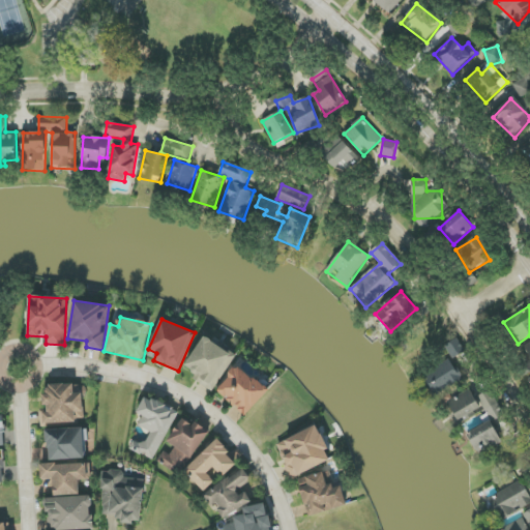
[(186,367),(198,374),(196,378),(214,387),(233,354),(203,337),(186,367)]
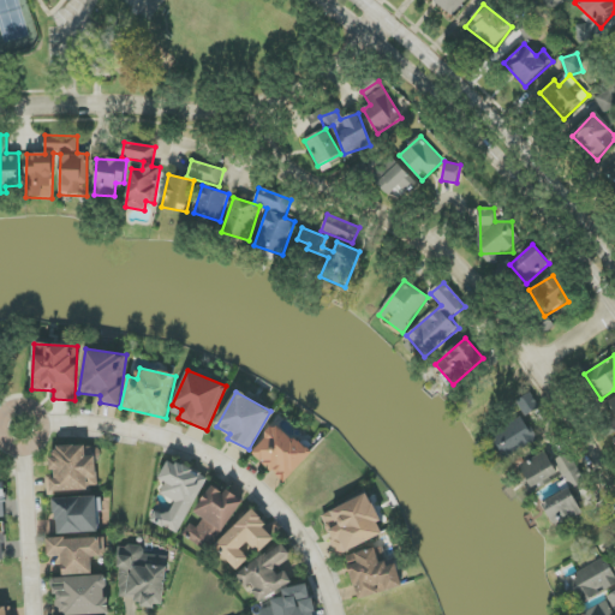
[(526,416),(539,406),(530,393),(517,402),(526,416)]
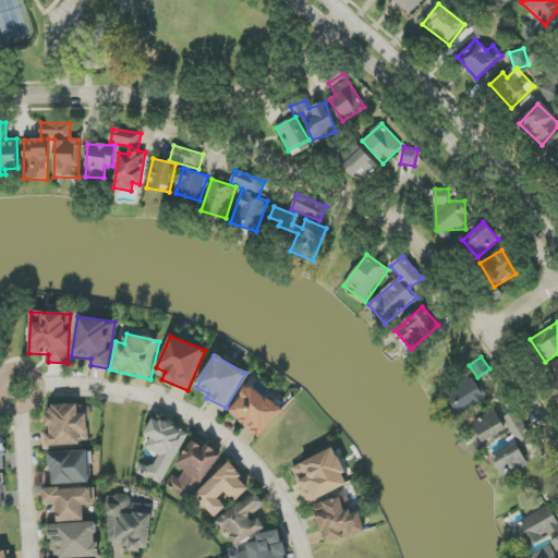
[(545,383),(553,396),(557,391),(557,383),(555,377),(545,383)]
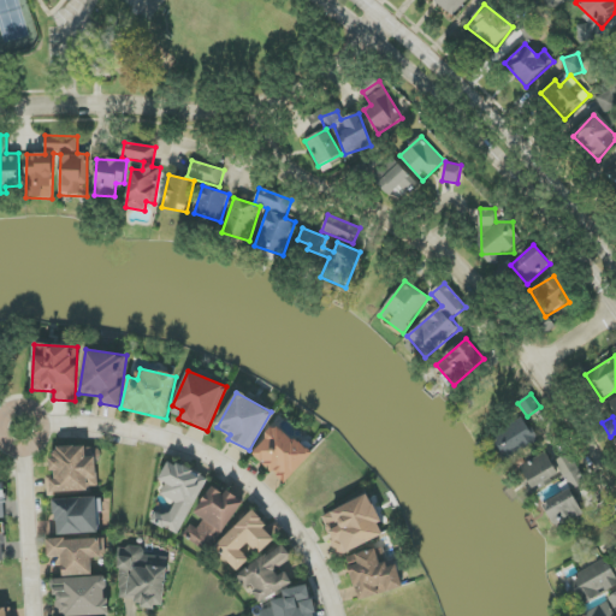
[(490,437),(503,461),(538,444),(525,419),(490,437)]
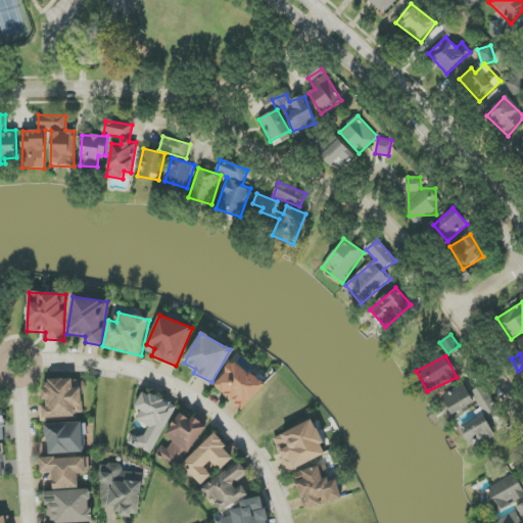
[(264,387),(236,361),(214,384),(241,411),(264,387)]
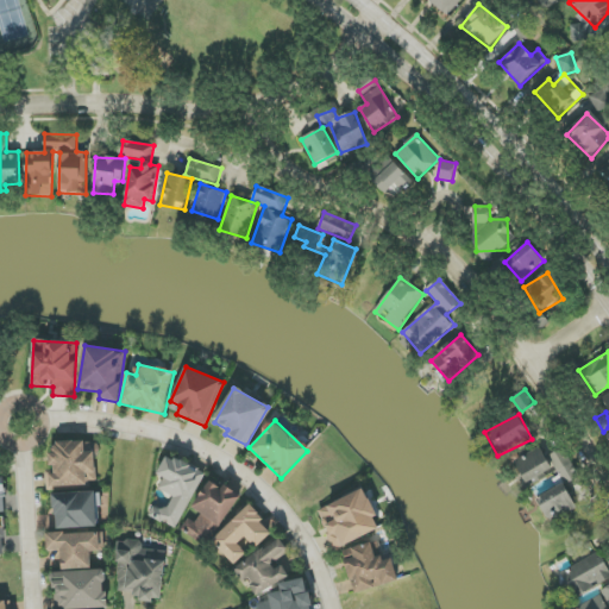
[(98,484),(95,441),(57,443),(57,453),(51,453),(52,475),(46,475),(48,487),(98,484)]
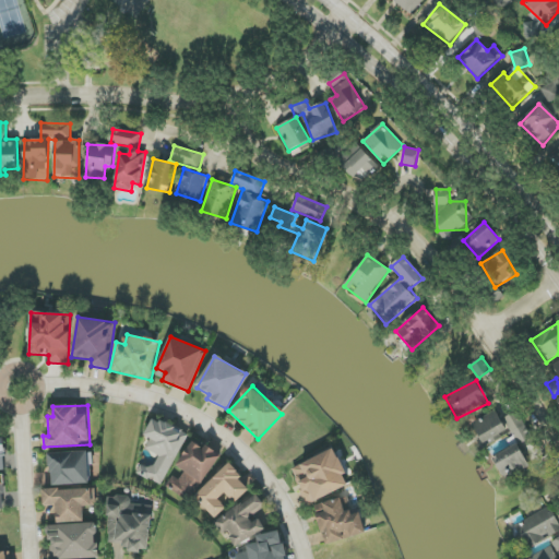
[(485,448),(509,433),(496,411),(472,424),(485,448)]
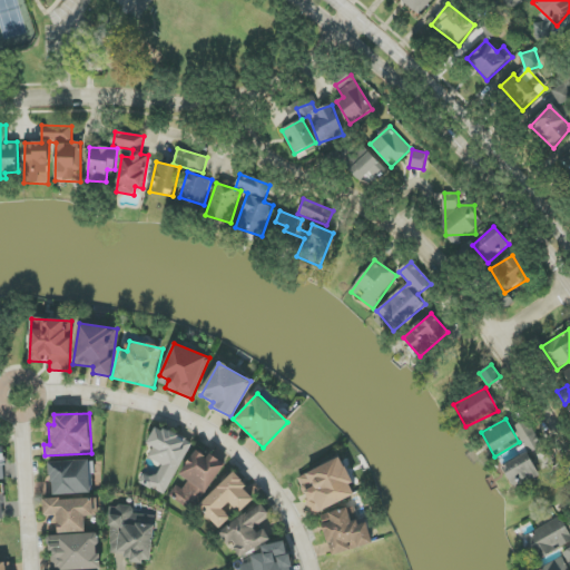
[(508,472),(531,459),(529,454),(541,448),(526,420),(513,426),(523,444),(499,458),(508,472)]
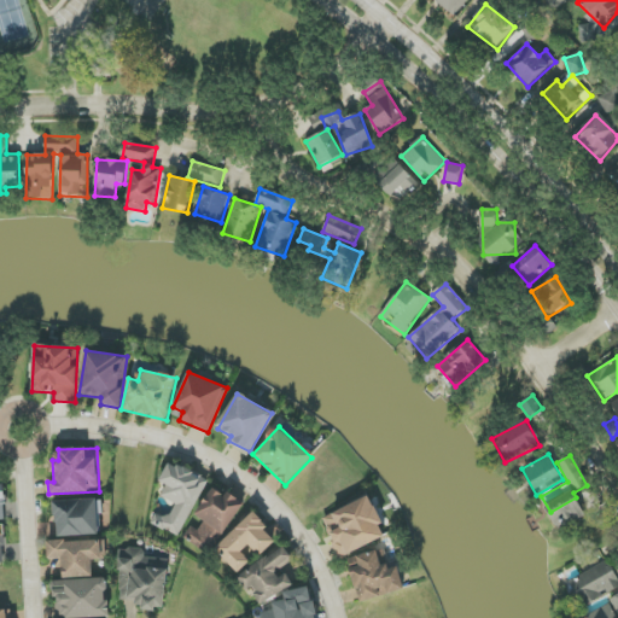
[(178,536),(207,479),(173,461),(156,494),(175,503),(168,518),(161,513),(155,525),(178,536)]
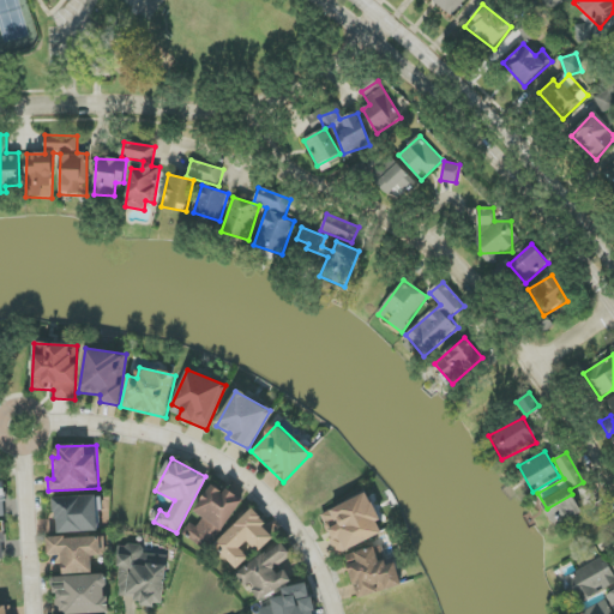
[(241,499),(230,492),(227,495),(211,485),(193,511),(204,518),(198,527),(191,522),(184,533),(208,549),(241,499)]
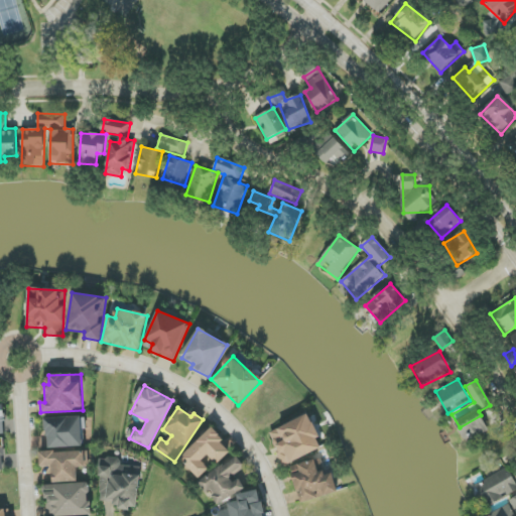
[(285,467),(321,448),(316,438),(319,437),(308,414),(269,433),(285,467)]
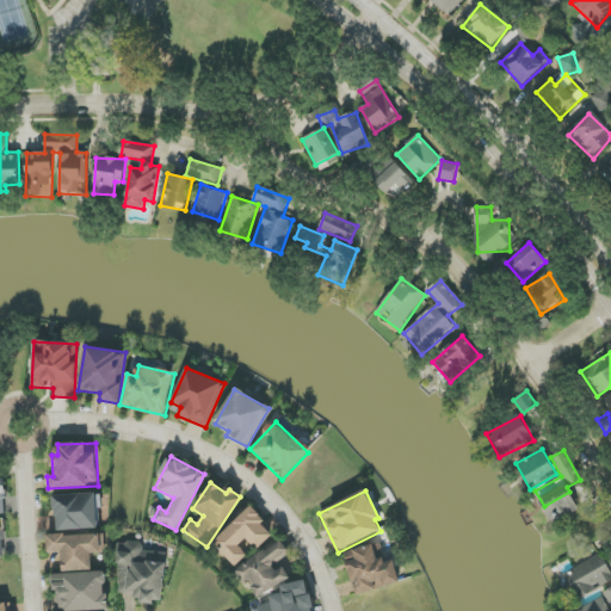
[(56,531),(98,529),(97,494),(54,495),(56,531)]
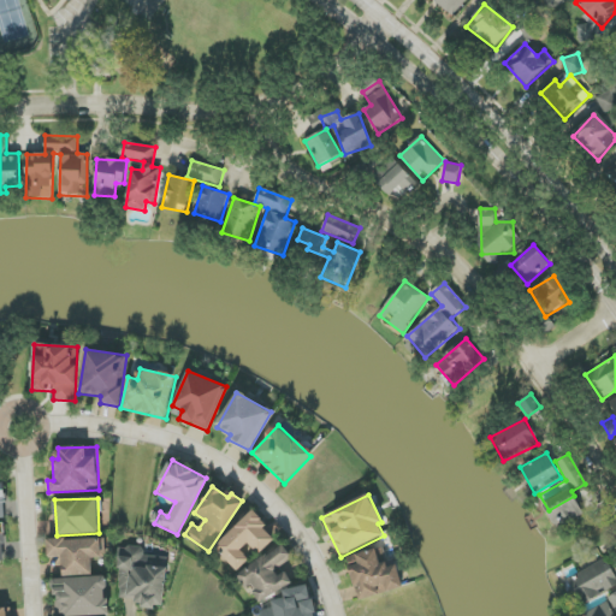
[(548,511),(555,528),(584,515),(575,498),(548,511)]
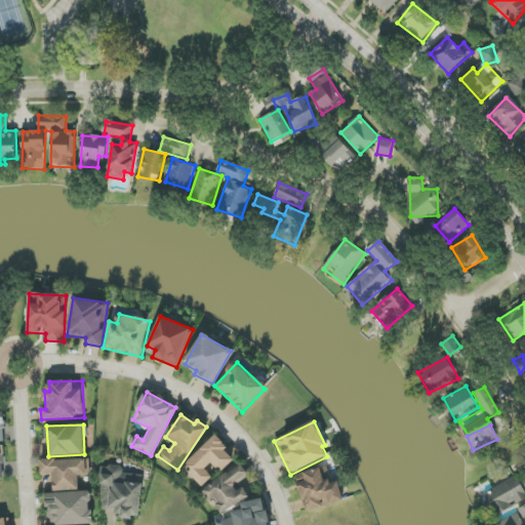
[(203,487),(213,477),(206,470),(212,463),(221,473),(236,458),(215,436),(184,466),(203,487)]
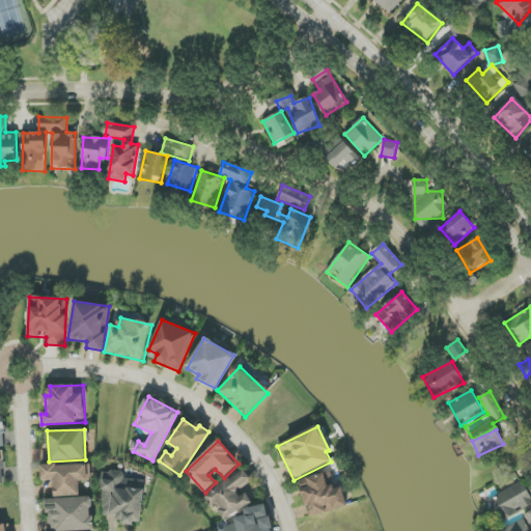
[(55,497),(81,496),(80,481),(91,481),(90,464),(40,466),(42,480),(54,480),(55,497)]
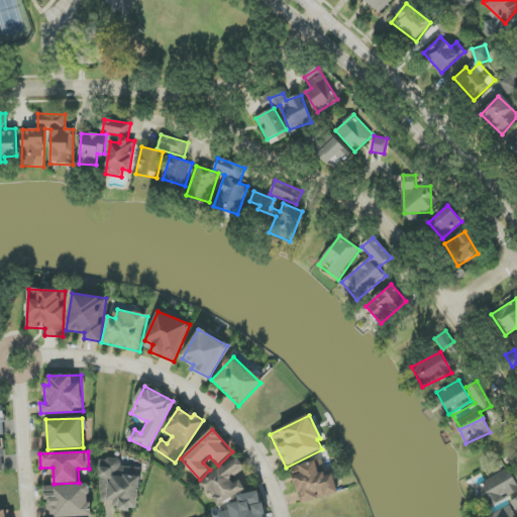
[(218,506),(245,490),(237,476),(246,471),(238,457),(198,482),(206,495),(210,492),(218,506)]
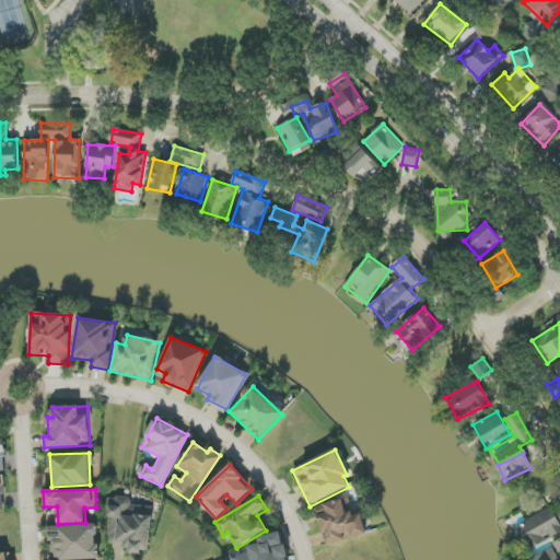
[(152,506),(131,505),(131,498),(117,497),(116,506),(109,506),(107,548),(150,550),(152,506)]
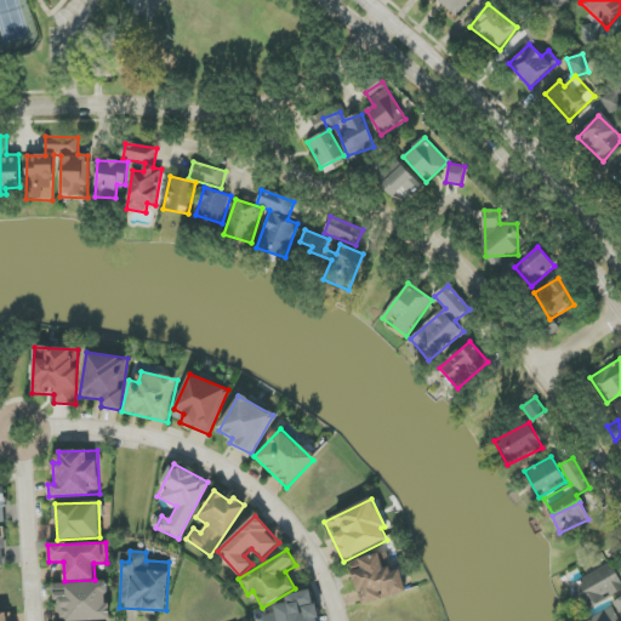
[(399,563),(389,565),(386,552),(351,560),(360,604),(406,594),(399,563)]
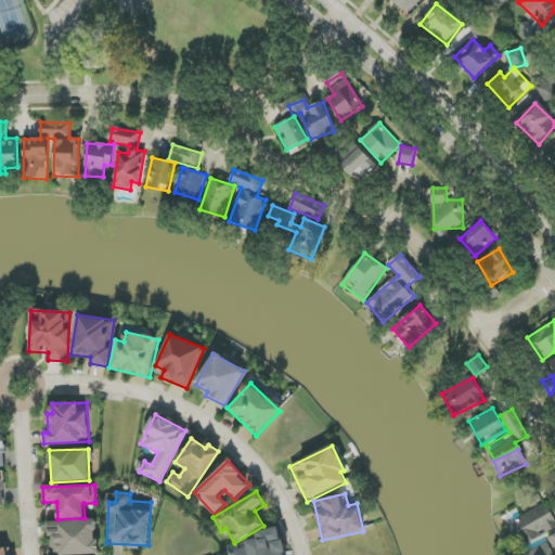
[(520,545),(554,529),(554,519),(547,504),(510,521),(520,545)]
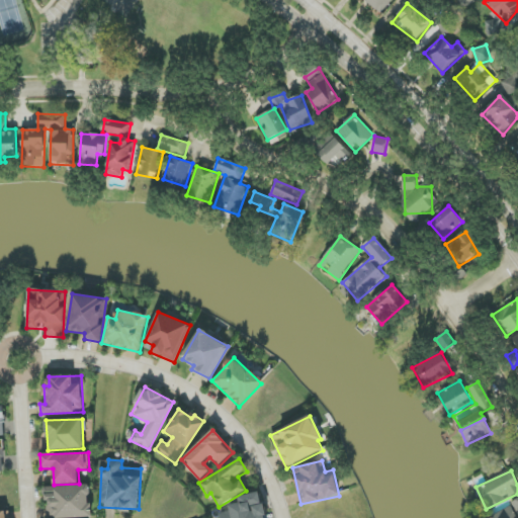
[(46,487),(47,517),(72,517),(91,517),(90,485),(46,487)]
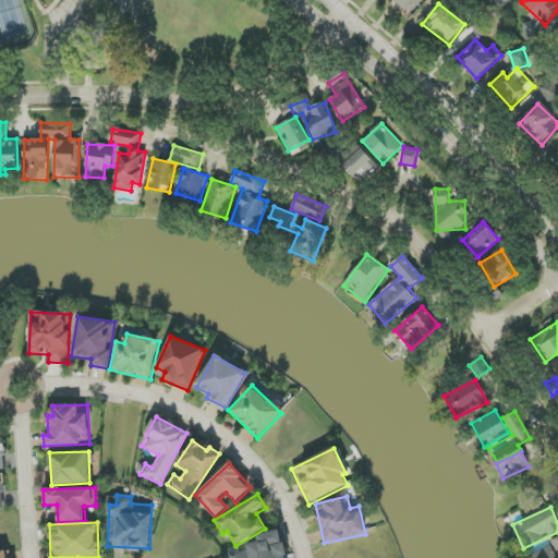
[(286,557),(280,530),(256,535),(258,542),(247,544),(249,550),(235,553),(237,557),(286,557)]
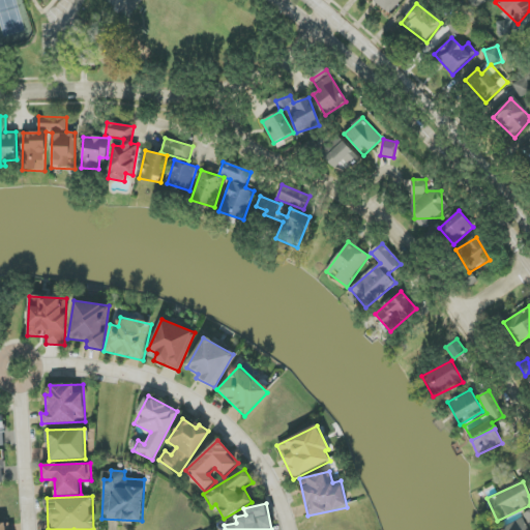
[(525,529),(520,520),(500,529),(525,529)]
